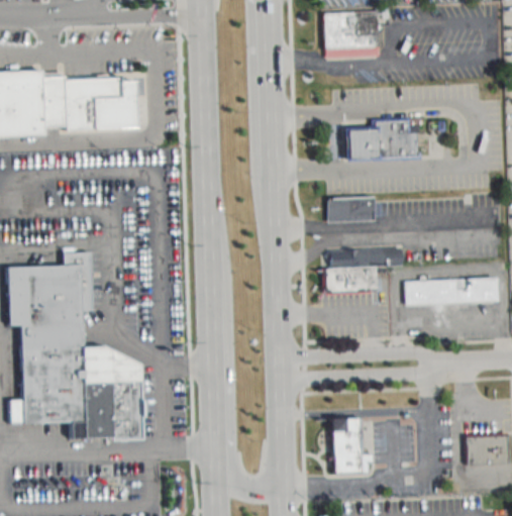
[(378,59),(378,14),(323,14),(323,59),(378,59)]
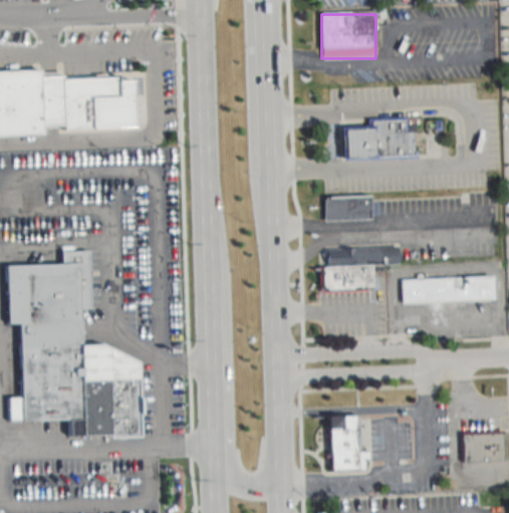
[(119,76),(119,80),(134,80),(136,126),(66,130),(66,125),(45,126),(45,134),(0,136),(0,69),(43,67),(43,71),(64,70),(64,79),(119,76)]
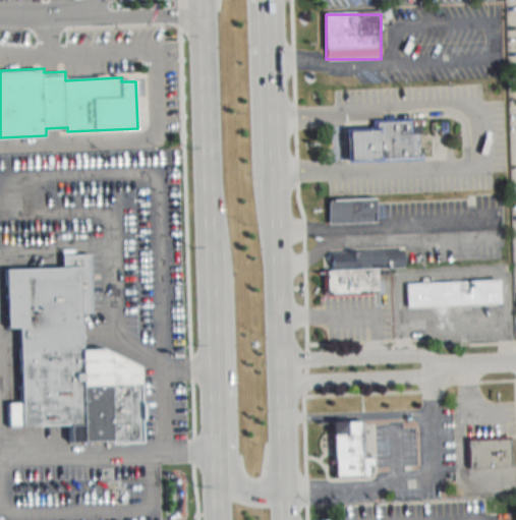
[(353,162),(425,161),(425,125),(352,126),(353,162)]
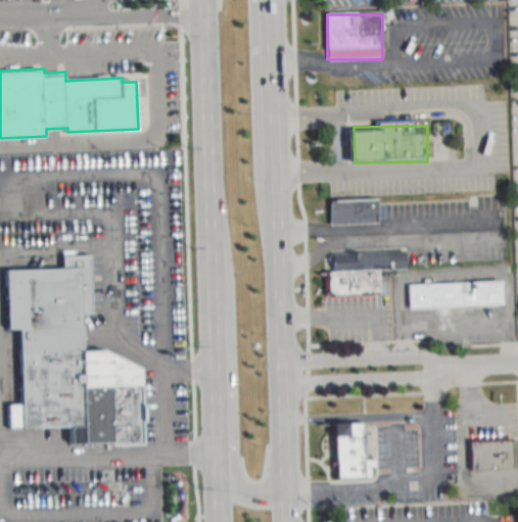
[(334,199),(334,224),(382,224),(382,199),(334,199)]
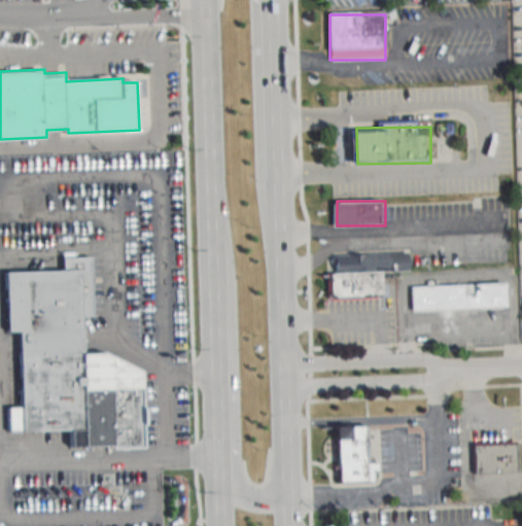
[(339,255),(340,274),(333,274),(334,301),(387,299),(386,273),(414,272),(413,252),(339,255)]
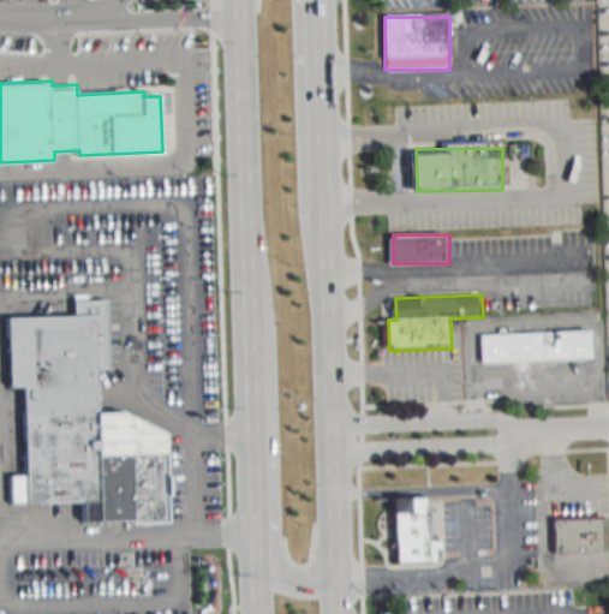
[(76,298),(109,297),(111,368),(97,368),(99,410),(124,409),(168,431),(171,520),(135,522),(135,519),(88,520),(87,499),(15,501),(13,475),(29,474),(27,386),(12,387),(10,316),(77,314),(76,298)]
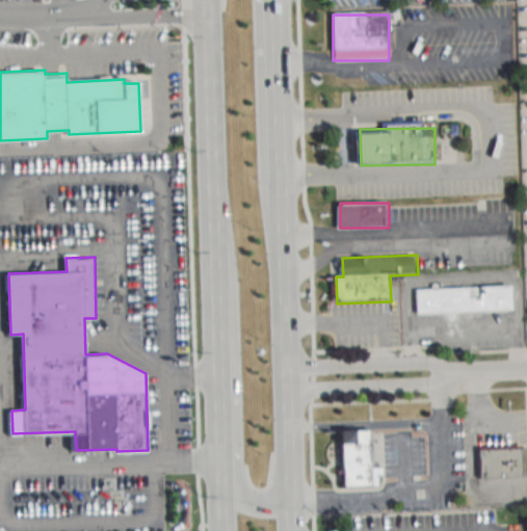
[(516,287),(419,290),(420,316),(517,313),(516,287)]
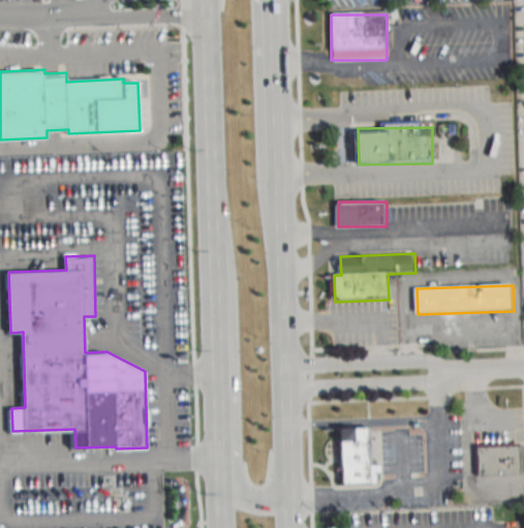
[(373,428),(344,428),(345,487),(382,486),(381,465),(373,465),(373,428)]
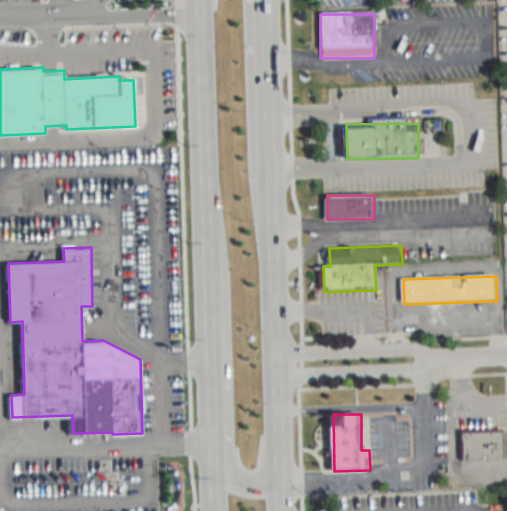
[(464,433),(464,461),(506,461),(506,433),(464,433)]
